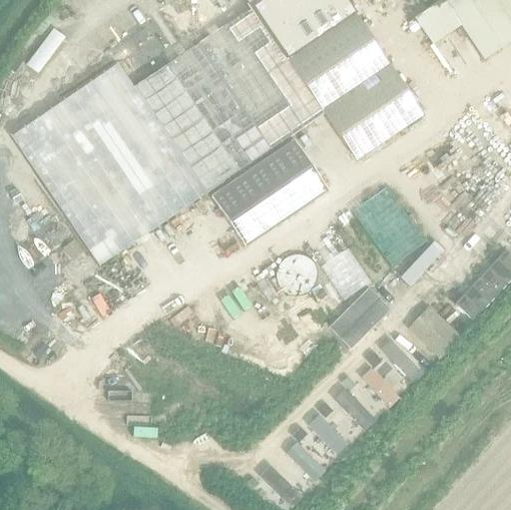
[(261,0),(253,5),(135,84),(207,190),(304,125),(326,110),(358,157),(425,112),(349,0),(261,0)]
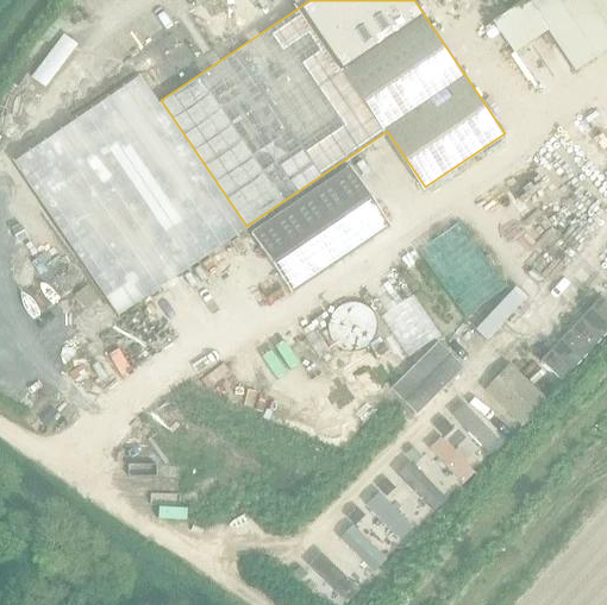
[(531,0),(527,2),(575,69),(606,46),(606,0),(531,0)]
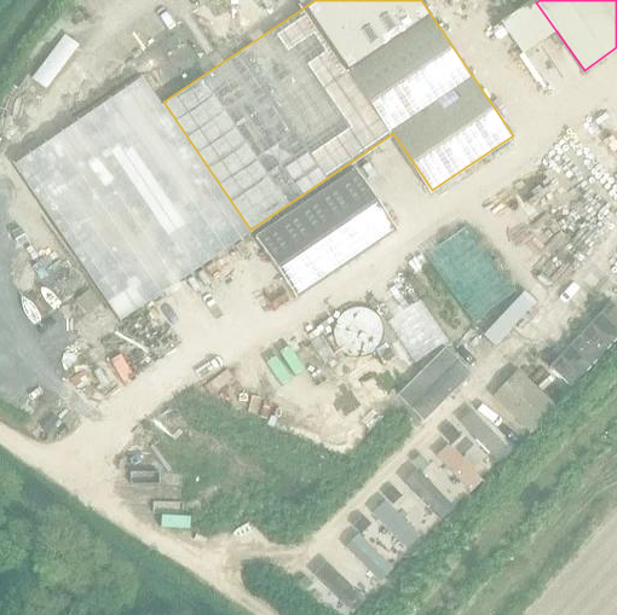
[(491,73),(454,13),(438,23),(477,82),(491,73)]
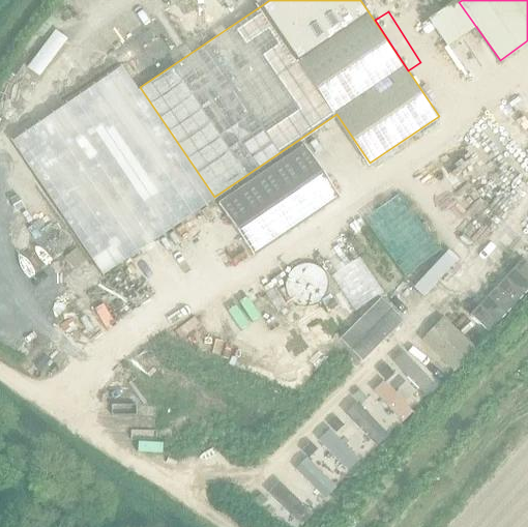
[(193,38),(213,24),(205,12),(185,27),(193,38)]
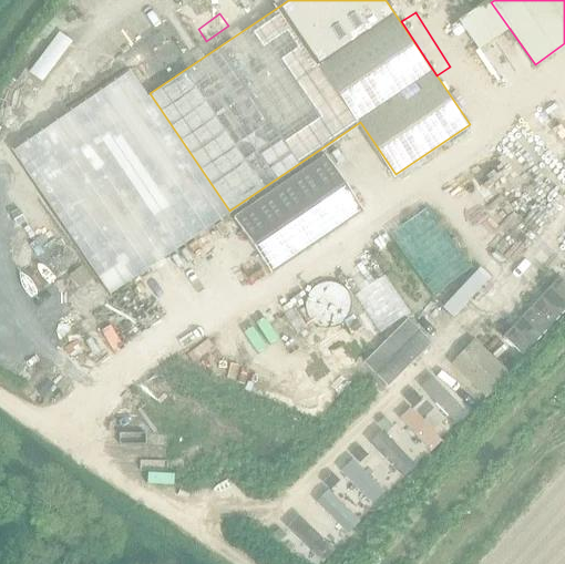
[(94,62),(85,49),(101,38),(93,27),(33,68),(50,92),(94,62)]
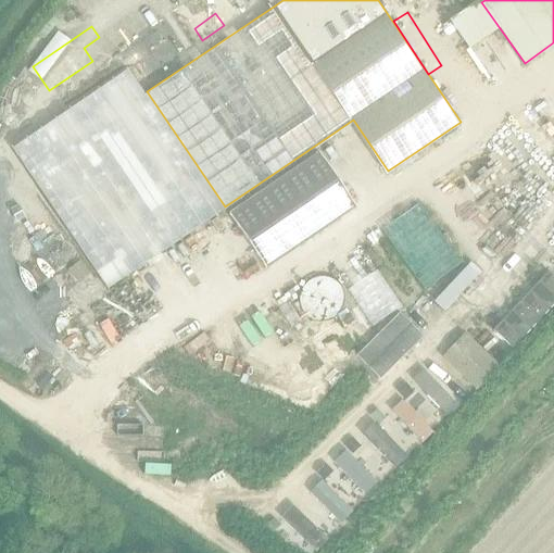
[(183,53),(171,62),(176,71),(188,62),(183,53)]
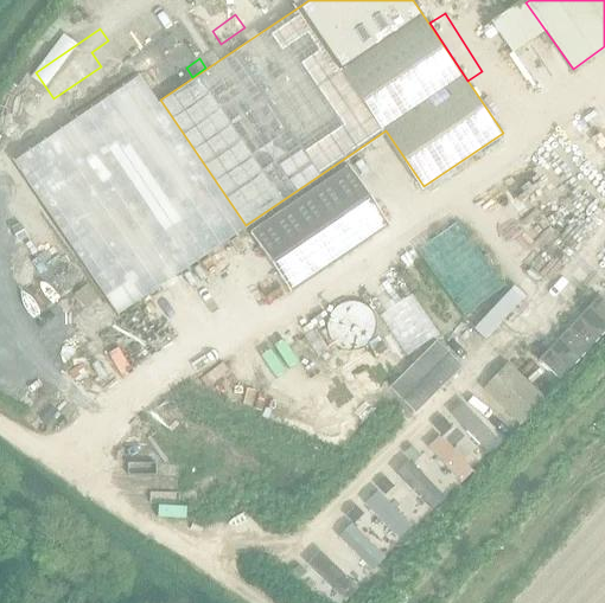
[(244,226),(140,74),(14,160),(119,312),(244,226)]
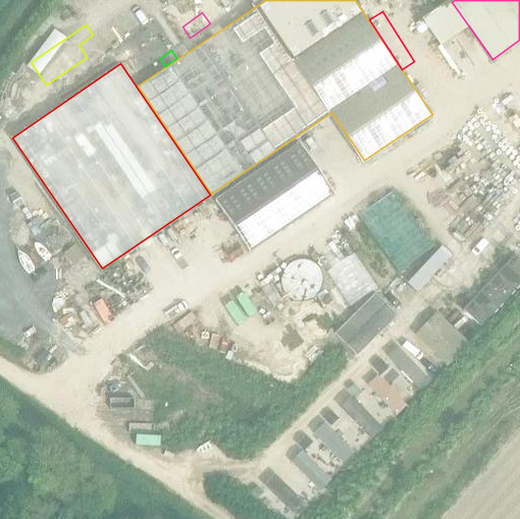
[(446,141),(478,192),(496,180),(463,130),(446,141)]
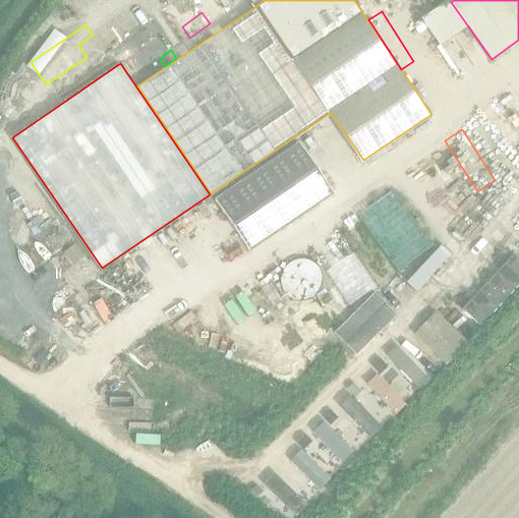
[(299,140),(216,196),(250,248),(335,191),(299,140)]
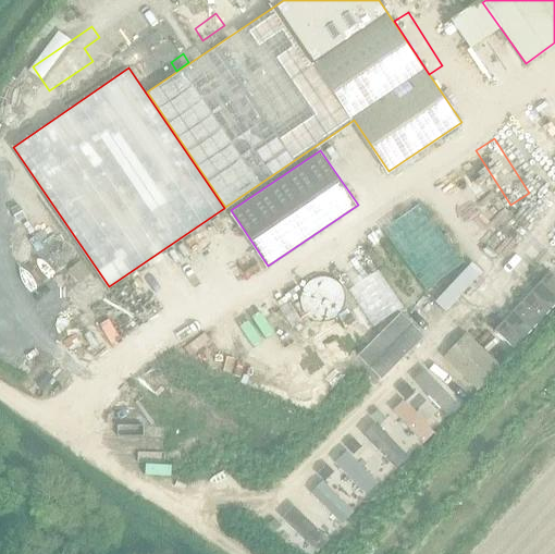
[(451,168),(488,221),(504,210),(468,156),(451,168)]
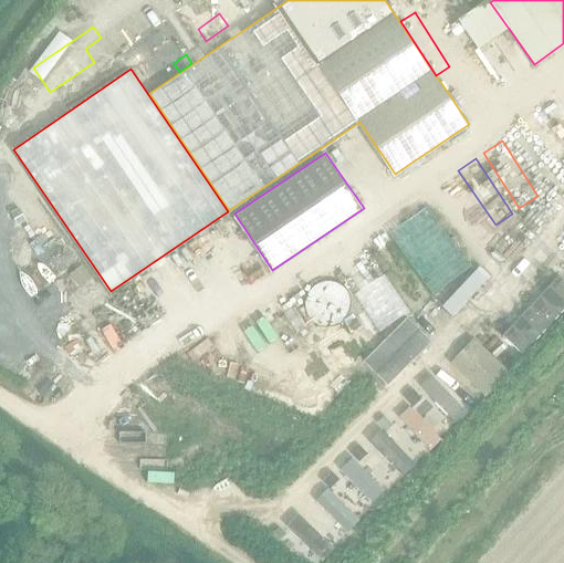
[(431,187),(469,242),(487,230),(449,176),(431,187)]
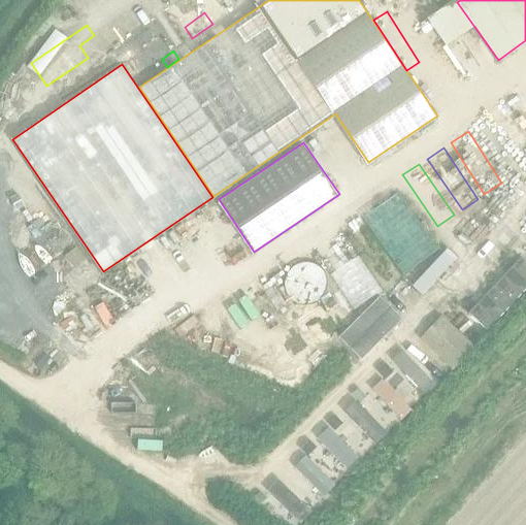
[(382,287),(419,251),(402,233),(365,270),(382,287)]
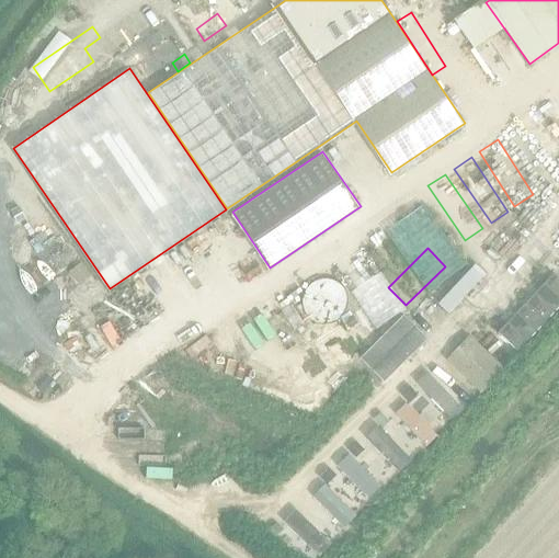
[(144,280),(124,291),(130,303),(150,292),(144,280)]
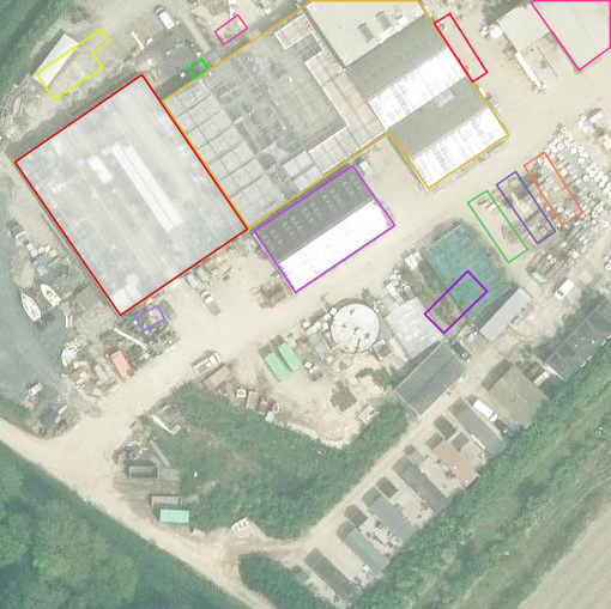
[(0,358),(10,346),(0,339),(0,358)]
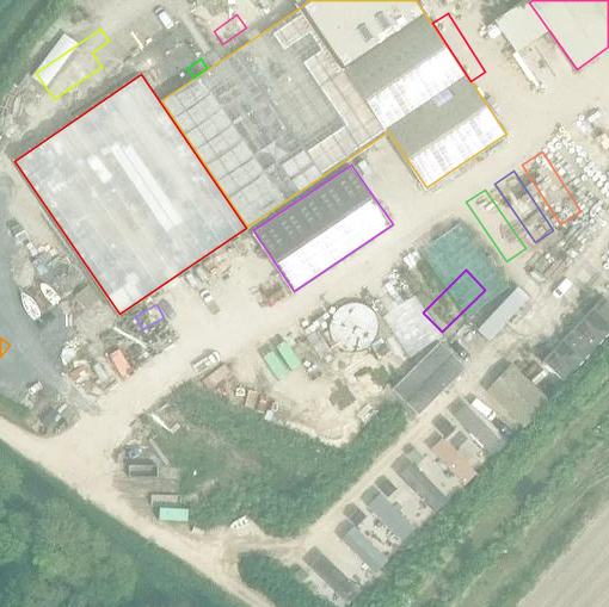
[(121,416),(115,428),(136,438),(141,426),(121,416)]
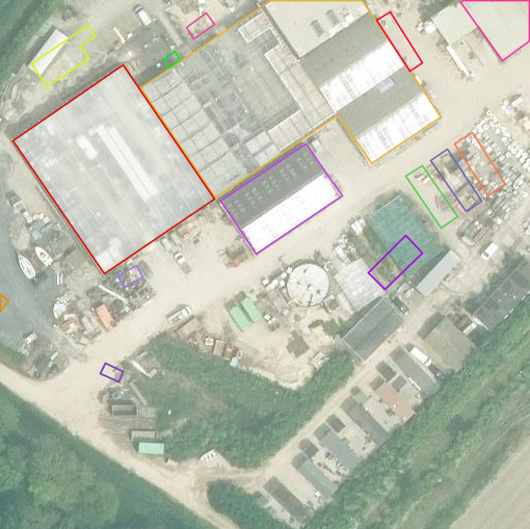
[(171,433),(184,412),(174,406),(161,427),(171,433)]
